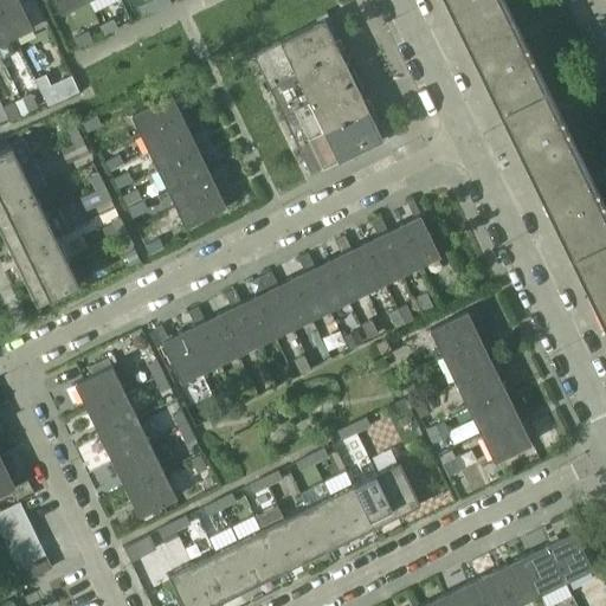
[(32,25),(19,0),(0,0),(0,11),(12,36),(32,25)]
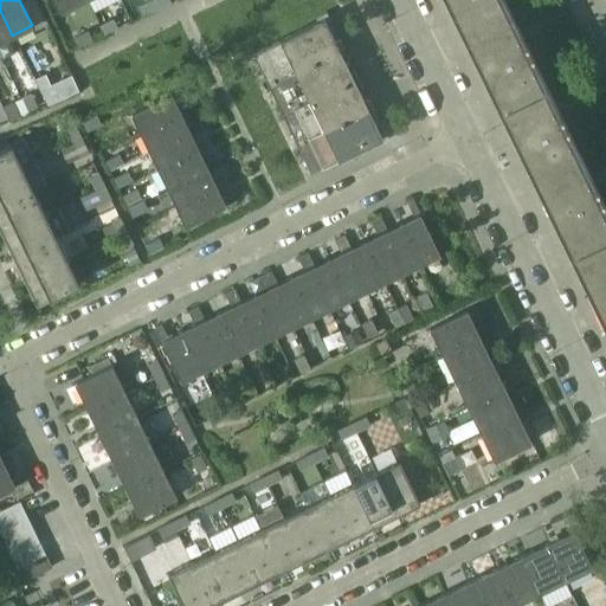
[(53,0),(60,12),(83,0),(53,0)]
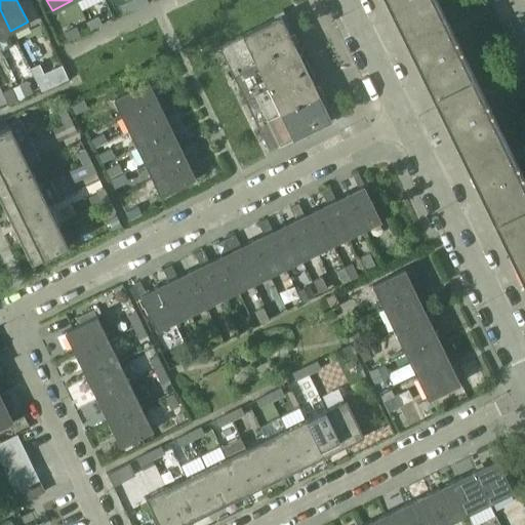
[(123,12),(135,7),(131,0),(129,0),(120,5),(123,12)]
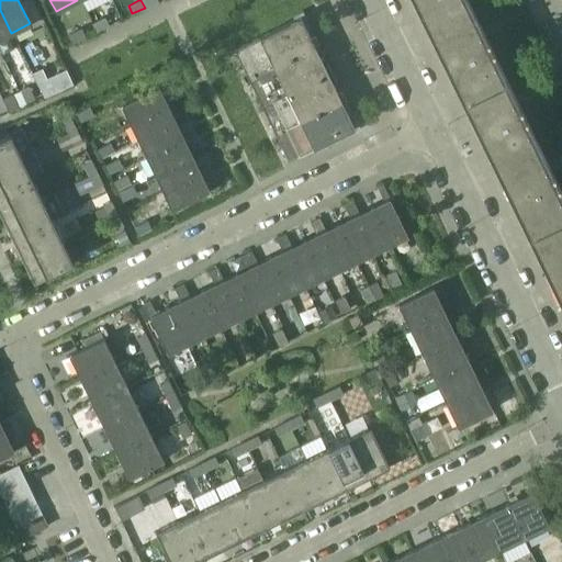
[(471,10),(465,0),(414,0),(429,31),(471,10)]
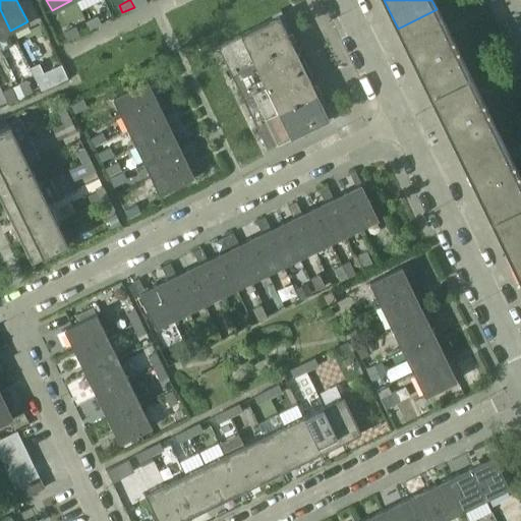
[(0,35),(10,31),(0,9),(0,35)]
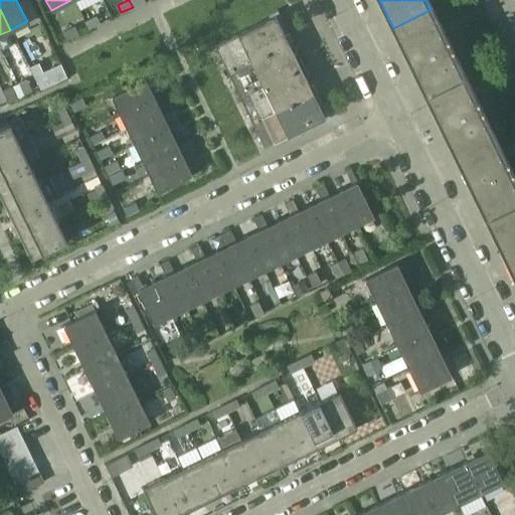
[(462,70),(432,9),(393,28),(423,90),(462,70)]
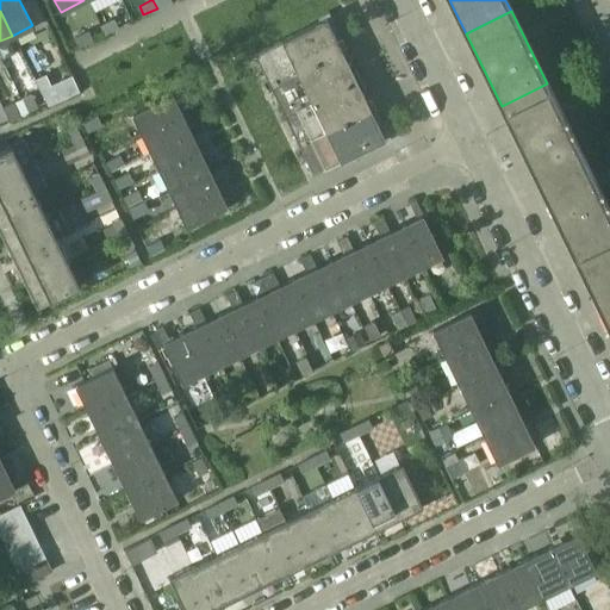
[(113,18),(100,25),(99,25),(104,33),(118,27),(113,18)]
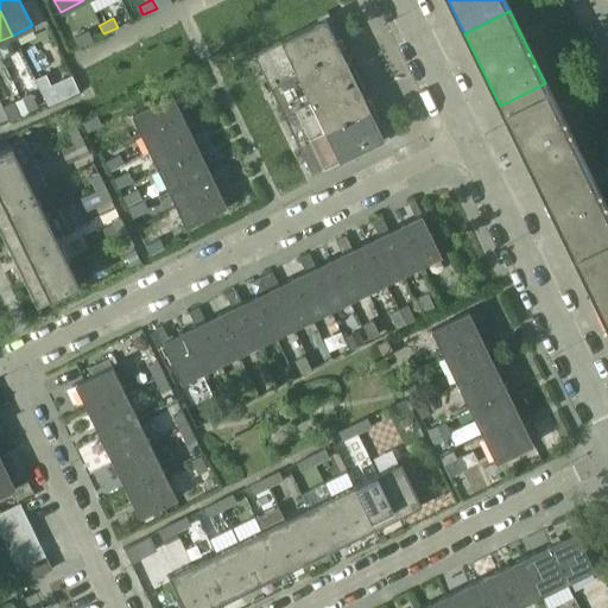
[(382,138),(354,78),(324,18),(253,54),(311,173),(382,138)]
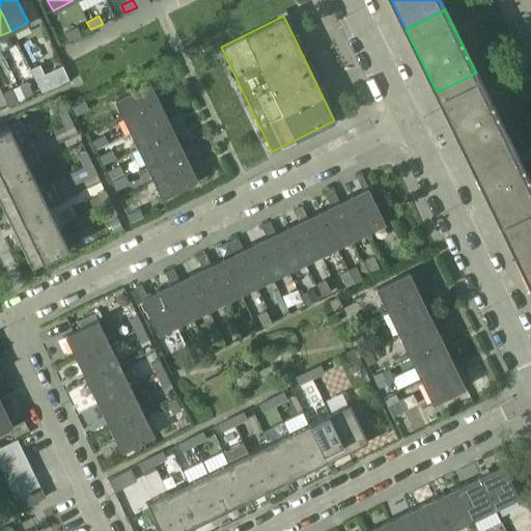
[(67,40),(80,34),(77,27),(64,33),(67,40)]
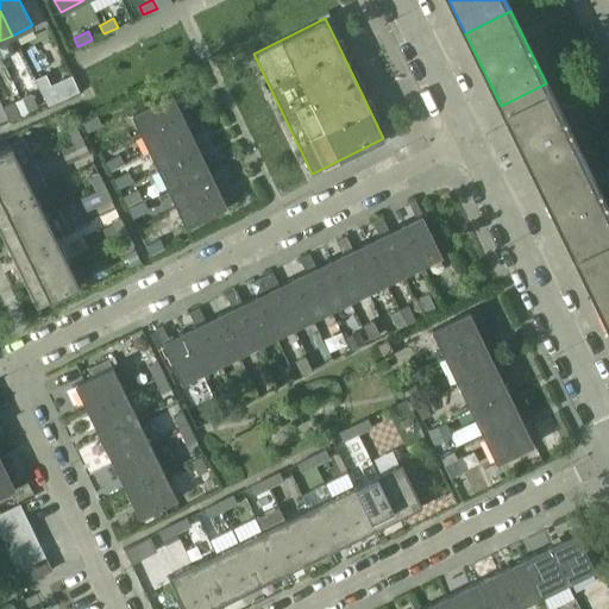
[(57,98),(51,83),(42,88),(48,102),(57,98)]
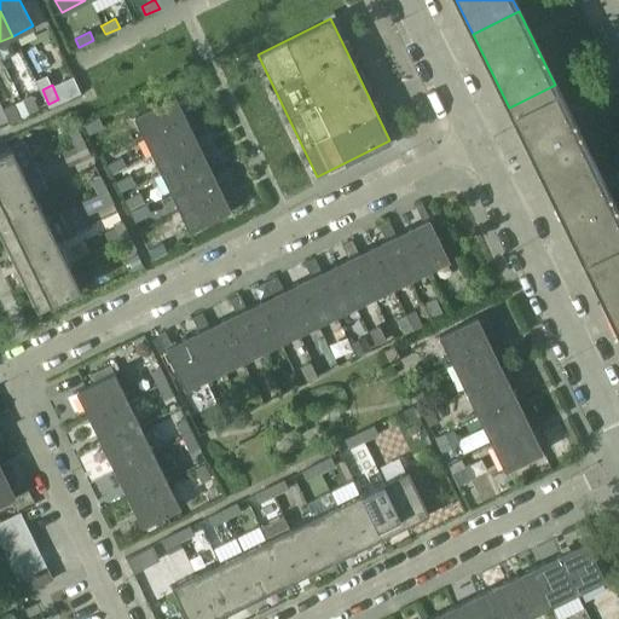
[(591,160),(555,85),(509,108),(545,181),(591,160)]
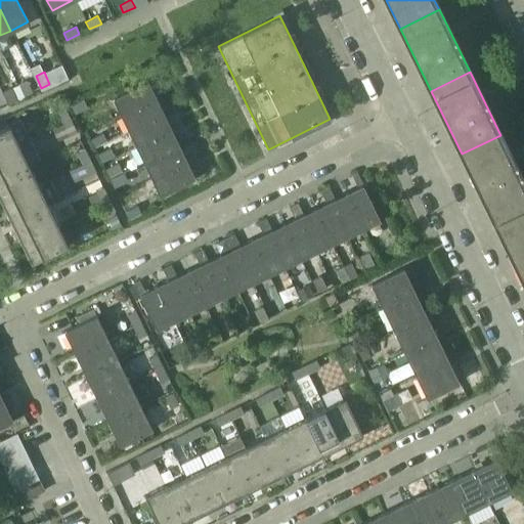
[(159,75),(113,97),(121,114),(156,97),(149,86),(161,80),(159,75)]
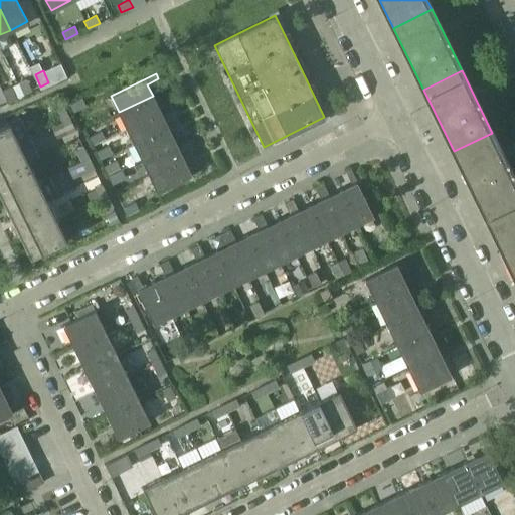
[(11,87),(3,90),(8,102),(16,99),(11,87)]
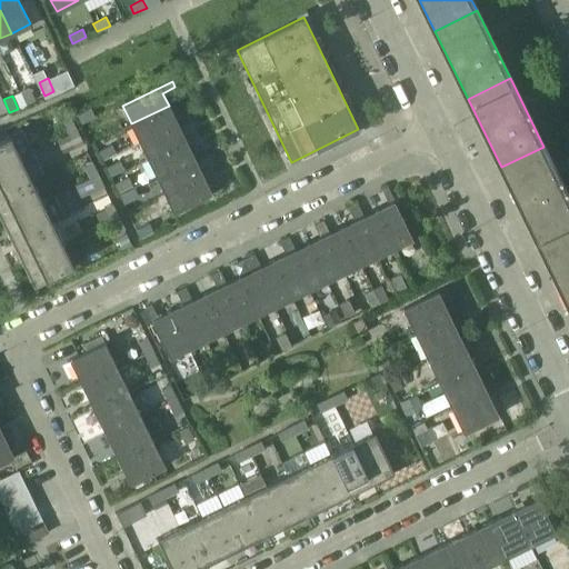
[(169,106),(131,123),(140,141),(177,123),(175,118),(169,106)]
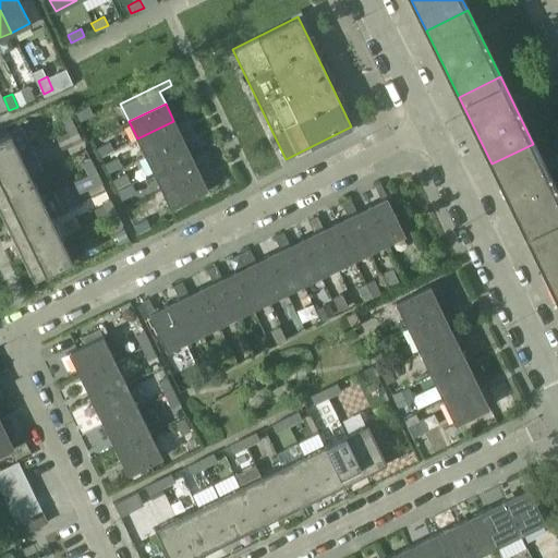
[(89,106),(77,111),(81,120),(94,113),(89,106)]
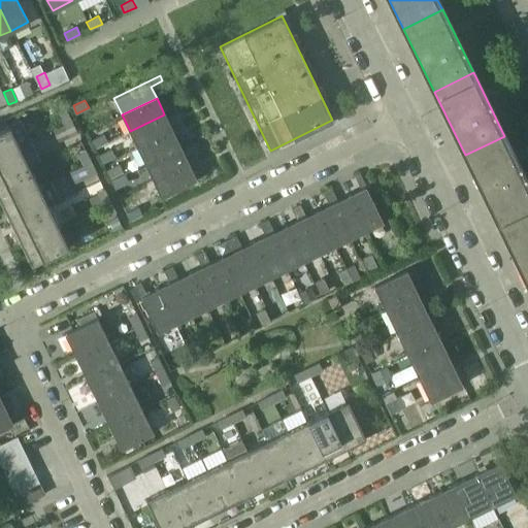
[(177,112),(173,104),(168,107),(172,116),(177,112)]
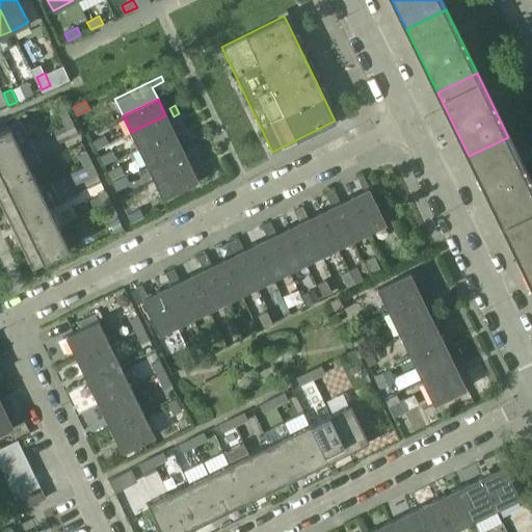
[(165,115),(131,132),(138,148),(174,131),(167,120),(174,116),(169,108),(163,110),(165,115)]
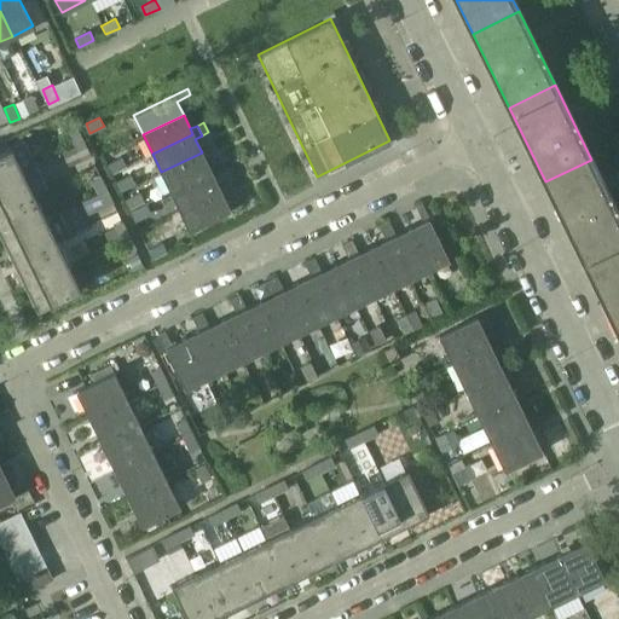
[(82,140),(76,127),(68,132),(74,145),(82,140)]
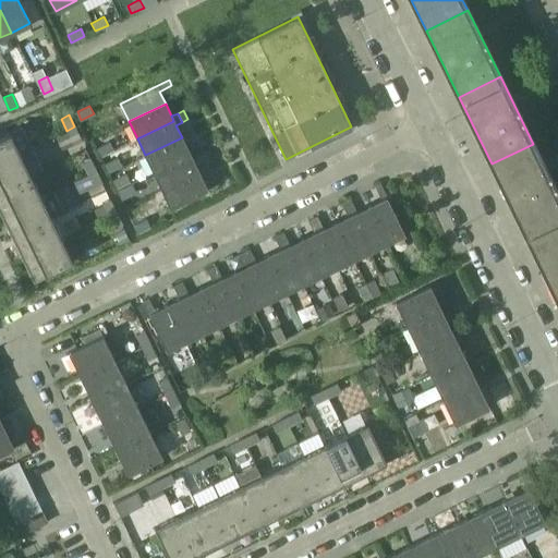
[(10,132),(0,136),(0,162),(20,154),(31,148),(21,126),(10,132)]
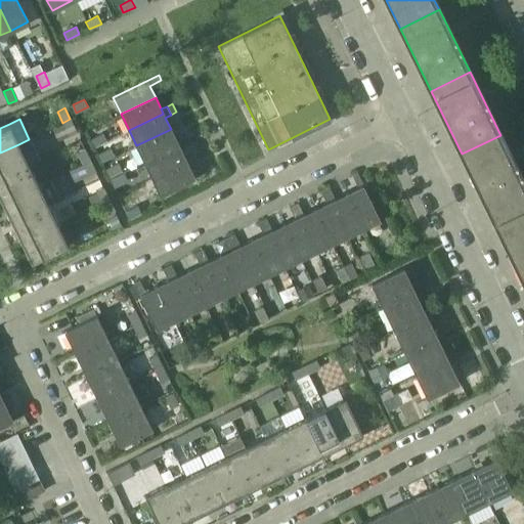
[(76,132),(70,119),(62,123),(69,135),(76,132)]
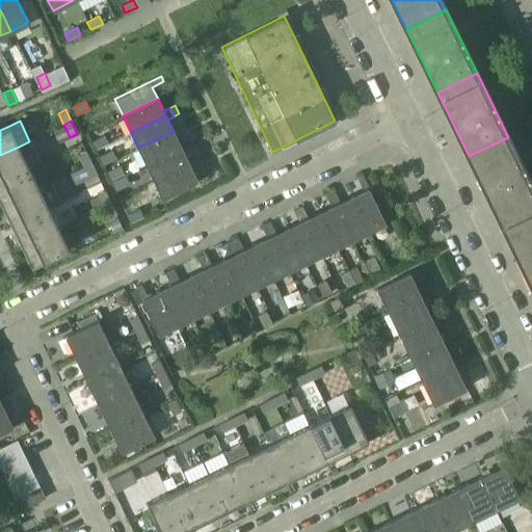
[(174,131),(138,148),(147,163),(181,147),(183,152),(189,149),(185,140),(179,142),(174,131)]
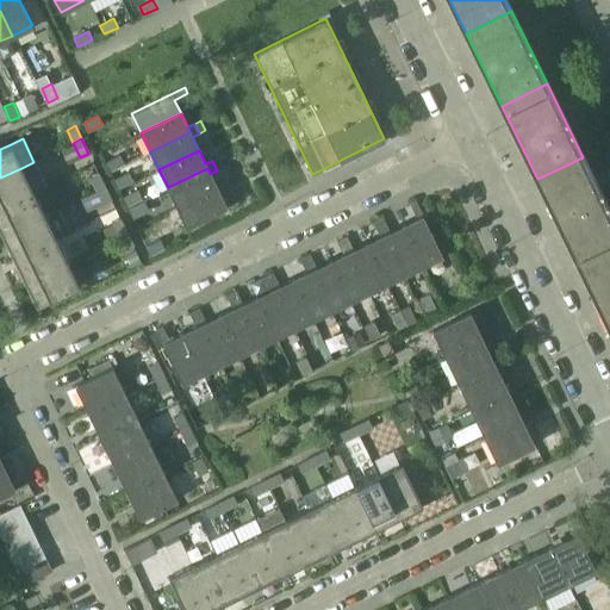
[(124,165),(119,154),(105,162),(110,170),(124,165)]
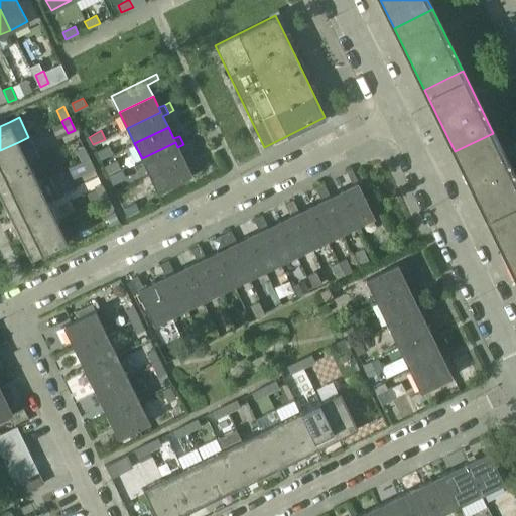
[(188,141),(184,133),(179,136),(183,144),(188,141)]
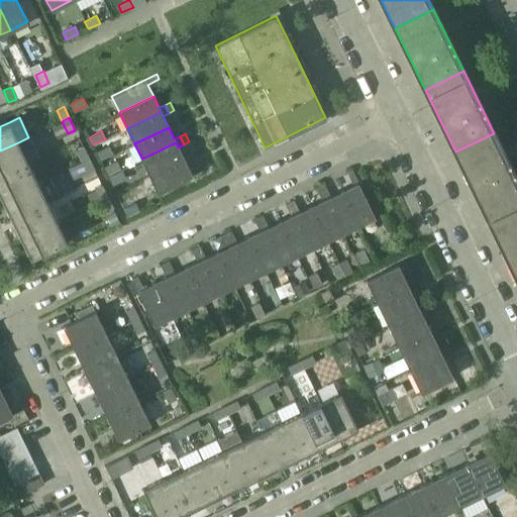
[(516,197),(516,180),(494,133),(455,151),(485,213),(504,204),(516,197)]
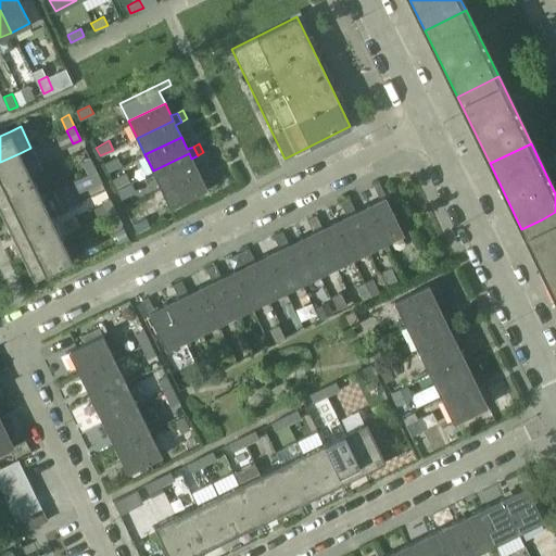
[(0,188),(30,174),(20,153),(0,162),(0,188)]
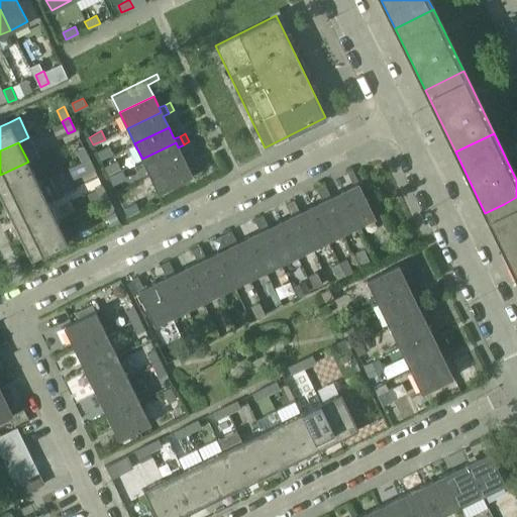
[(176,142),(142,159),(149,175),(184,159),(178,147),(176,142)]
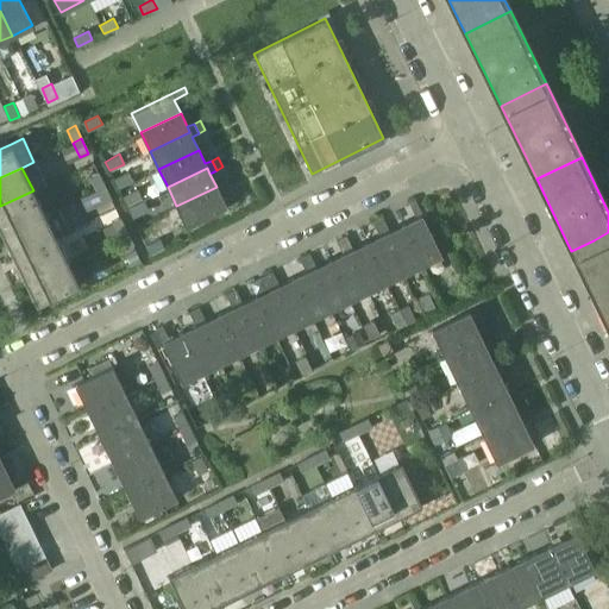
[(104,186),(98,171),(88,175),(95,189),(104,186)]
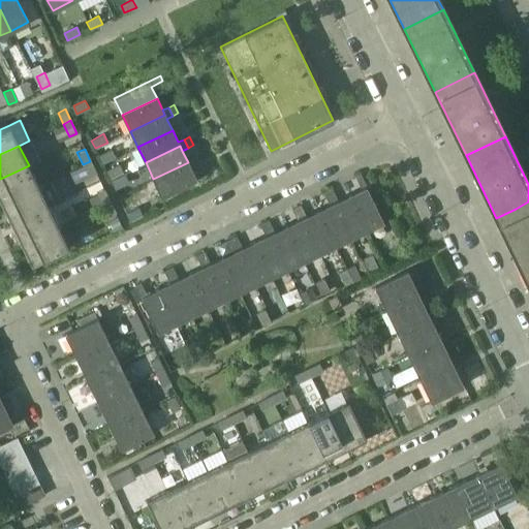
[(102,163),(115,157),(111,149),(98,155),(102,163)]
